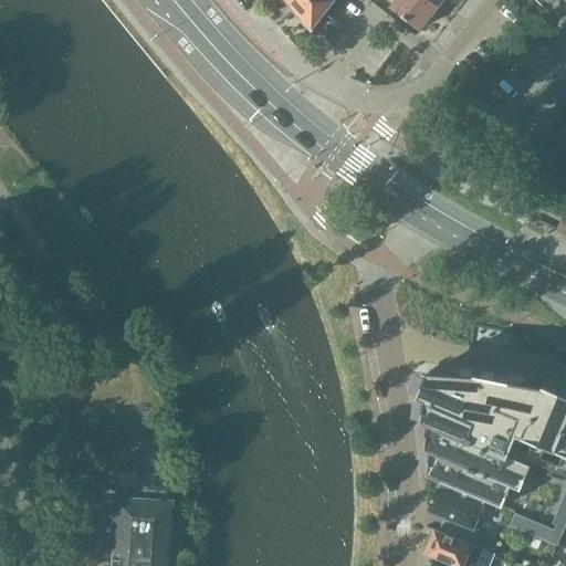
[(289,4),(295,11),(307,0),(281,0),(284,3),(289,4)]
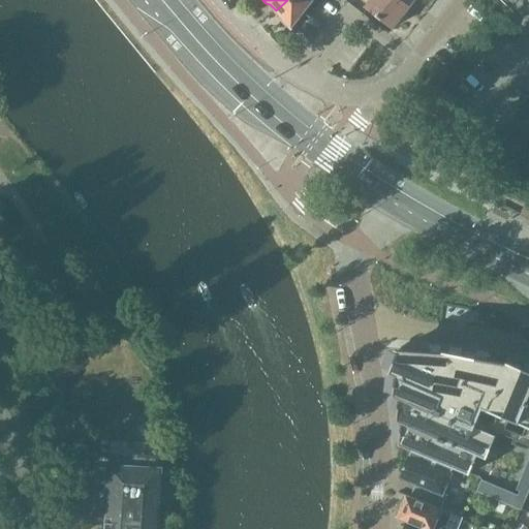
[(287,0),(276,10),(283,20),(283,23),(286,27),(290,28),(291,29),(313,0),(287,0)]
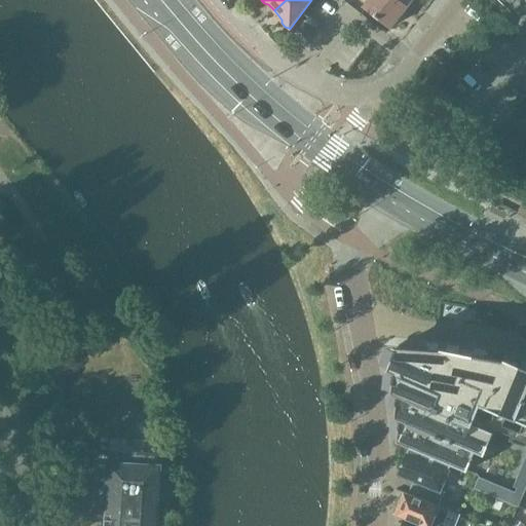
[(389,30),(405,10),(392,0),(370,0),(364,8),(389,30)]
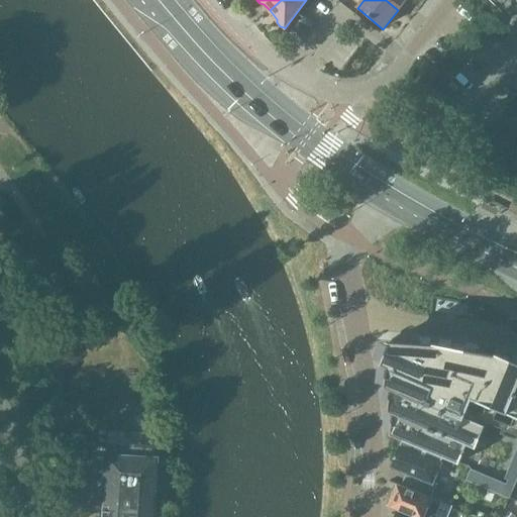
[(386,0),(398,10),(405,0),(386,0)]
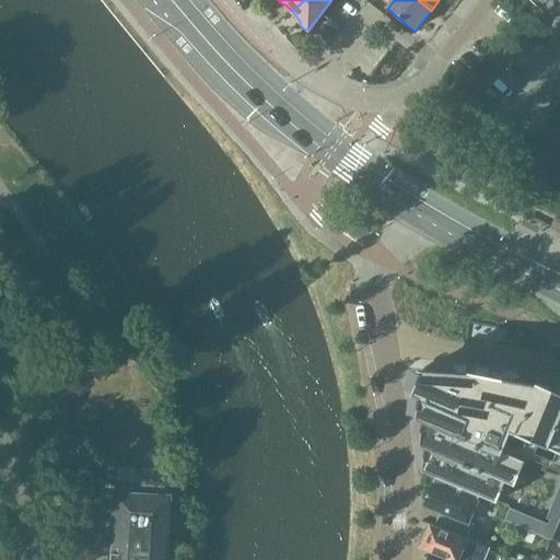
[(423,370),(413,394),(420,397),(417,420),(424,421),(422,434),(420,446),(426,447),(422,470),(436,477),(480,496),(480,494),(498,502),(498,501),(506,505),(501,517),(502,521),(503,523),(528,533),(536,535),(549,540),(550,539),(552,534),(553,535),(559,520),(559,391),(538,382),(537,384),(536,383),(536,384),(523,382),(523,381),(470,371),(469,372),(423,370)]
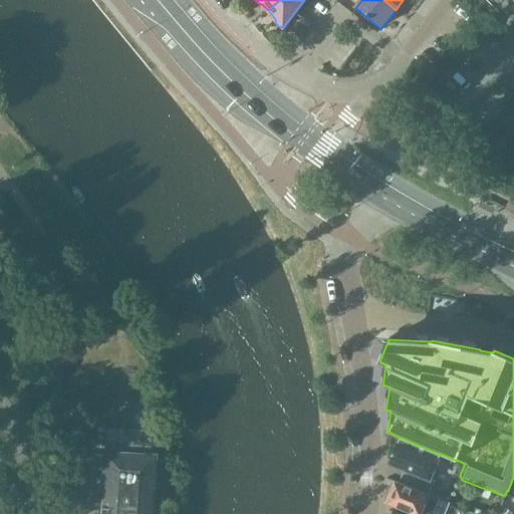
[(98,506),(97,513),(150,513),(152,487),(152,485),(152,484),(159,485),(161,485),(164,485),(166,461),(163,460),(154,460),(154,458),(154,456),(152,455),(154,432),(105,428),(104,453),(101,453),(101,455),(102,455),(100,481),(99,481),(99,484),(100,484),(98,503),(97,503),(97,506),(98,506)]
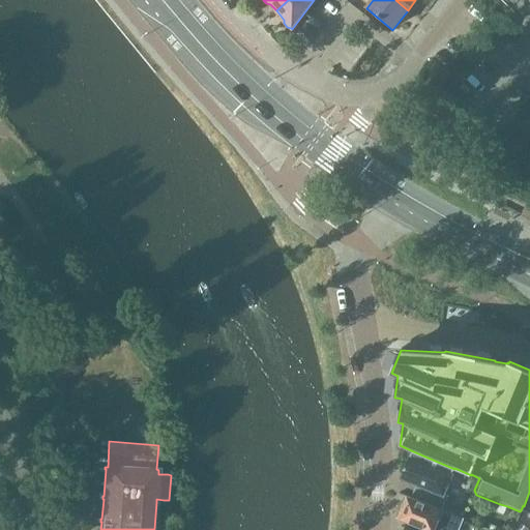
[(454,469),(413,451),(411,457),(410,457),(402,478),(407,480),(417,484),(425,489),(419,502),(442,511),(448,497),(444,495),(454,469)]
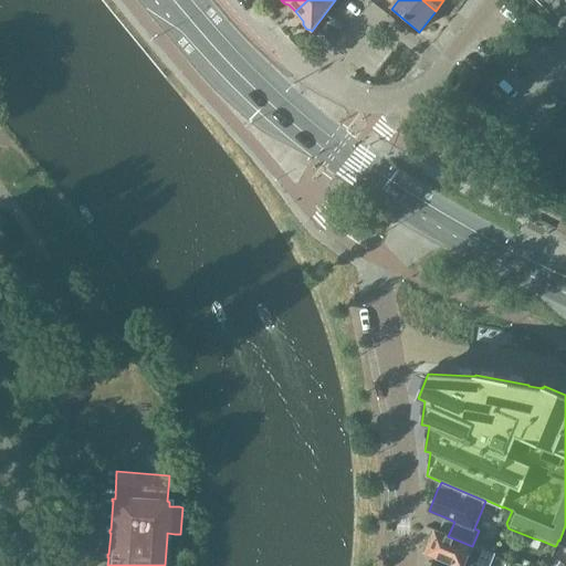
[(439,532),(436,531),(431,543),(428,543),(425,549),(427,553),(425,556),(436,561),(449,565),(490,565),(494,555),(472,546),(448,536),(439,532)]
